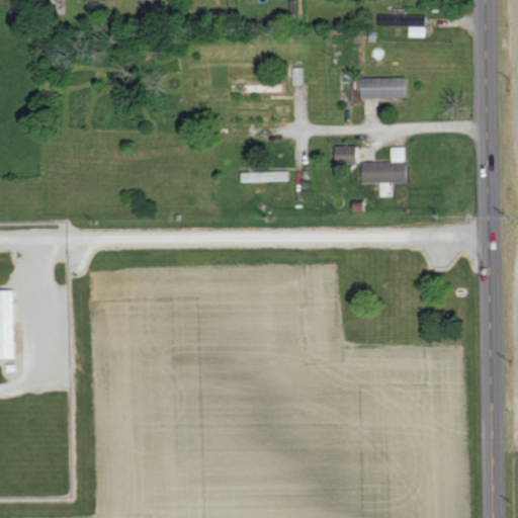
[(426,15),(379,14),(379,25),(410,25),(410,35),(426,35),(426,15)]
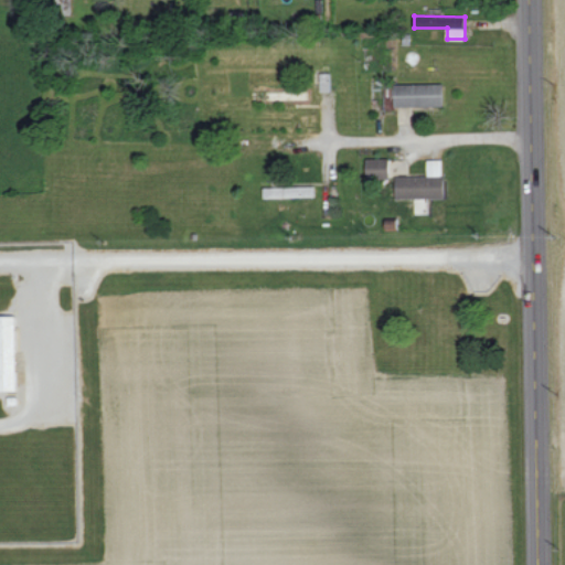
[(393,84),(393,97),(385,97),(385,107),(444,106),(443,83),(393,84)]
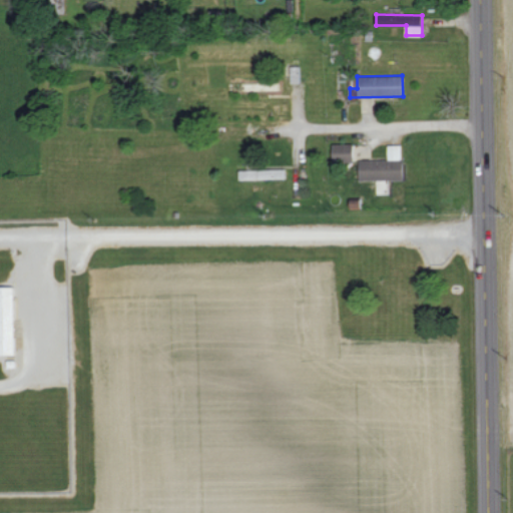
[(333,161),(354,161),(354,143),(332,143),(333,161)]
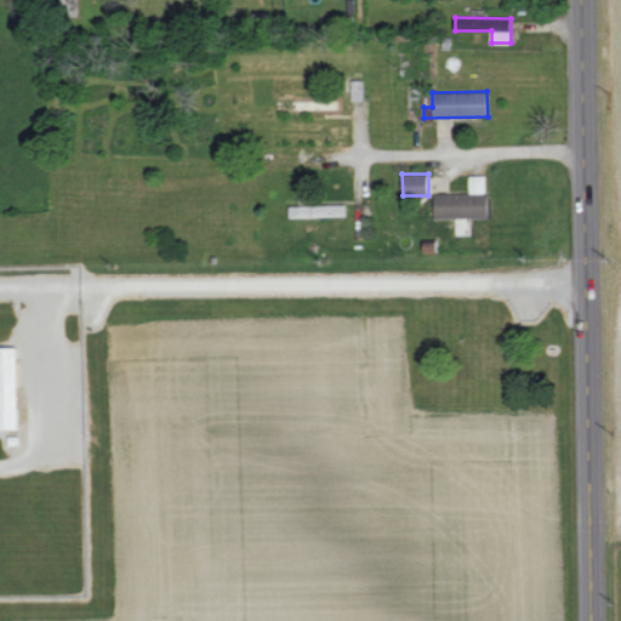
[(434,217),(488,217),(488,176),(468,175),(468,193),(436,193),(434,217)]
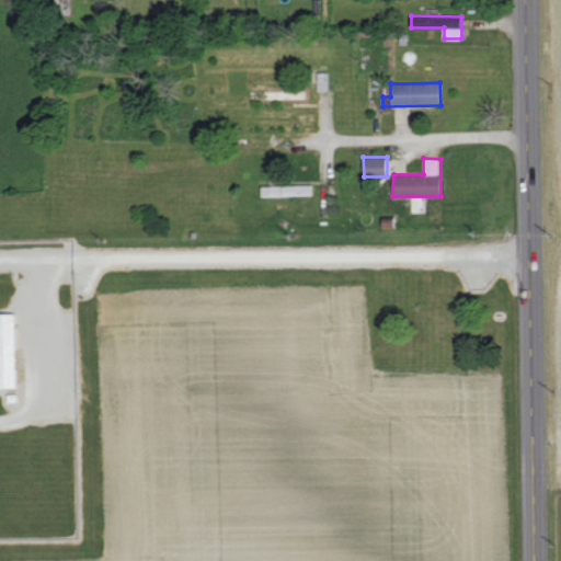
[(312,184),(263,186),(264,196),(312,194),(312,184)]
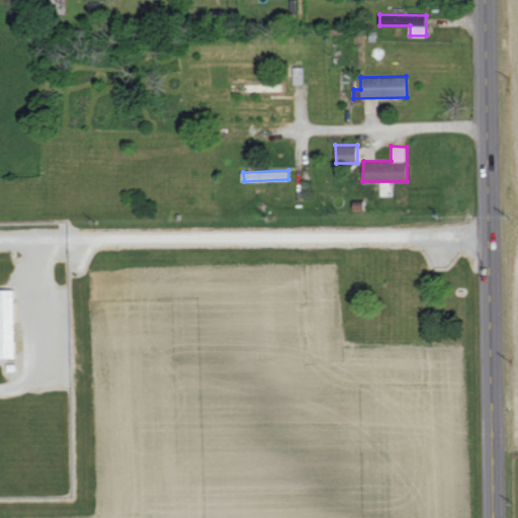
[(14,289),(0,288),(0,357),(15,358),(14,289)]
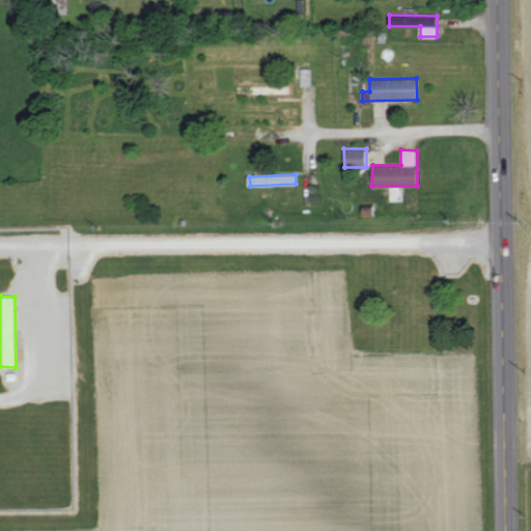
All buildings are outlined.
